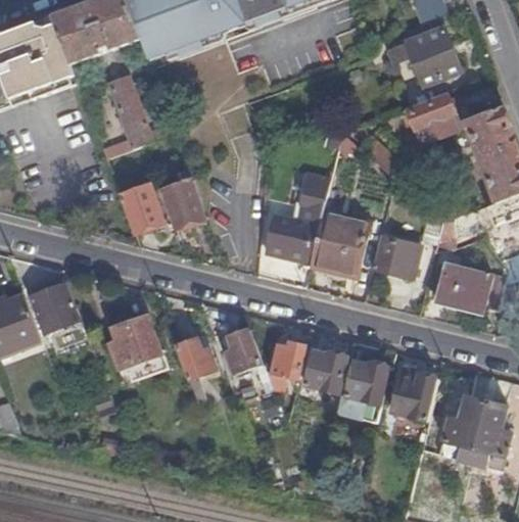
[(94,0),(52,16),(71,65),(94,56),(96,60),(101,58),(99,54),(101,54),(99,49),(107,46),(109,50),(139,39),(124,0),(94,0)]
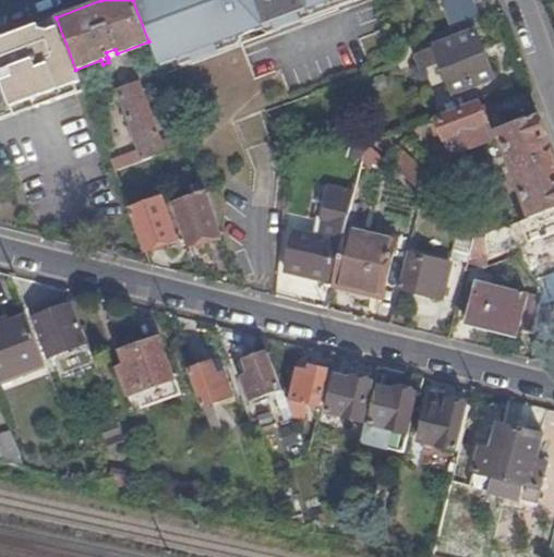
[(132,0),(148,41),(158,67),(177,60),(239,36),(261,28),(334,0),(132,0)]
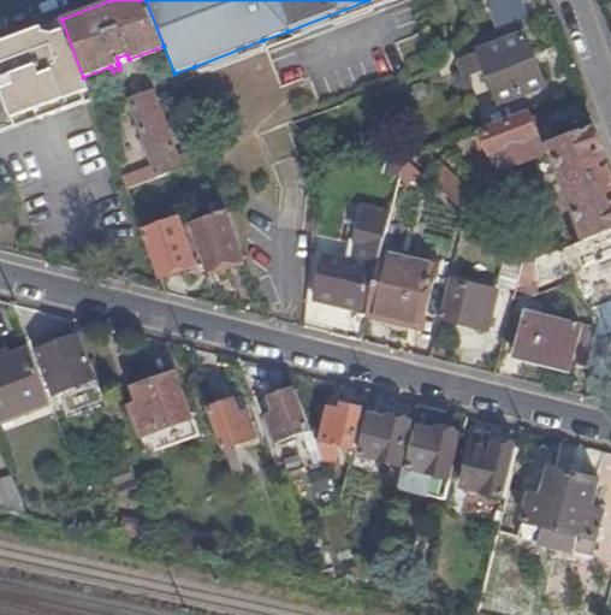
[(387,3),(386,0),(368,0),(288,31),(290,40),(319,29),(387,3)]
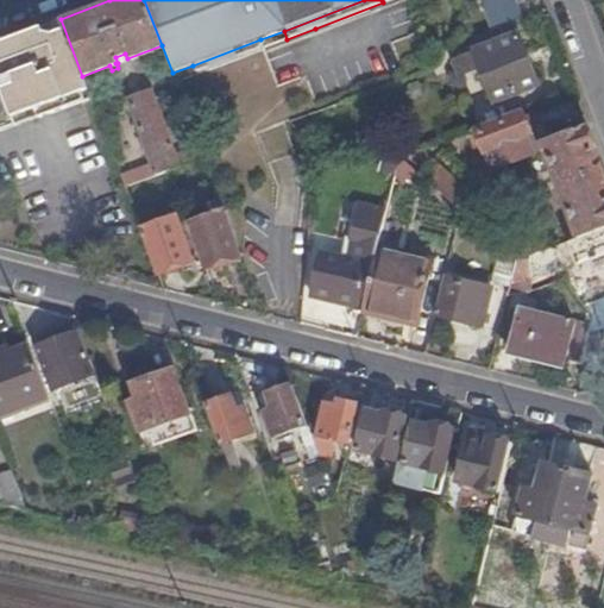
[(478,0),(490,31),(513,23),(520,20),(511,0),(478,0)]
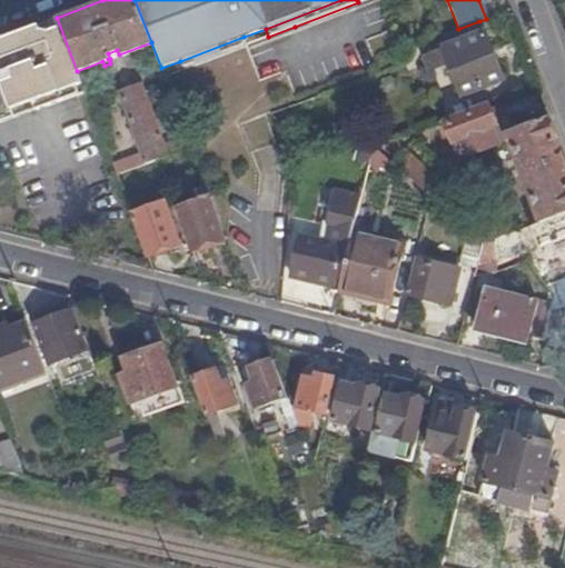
[(0,113),(31,102),(35,110),(85,92),(77,71),(57,18),(0,39),(0,113)]
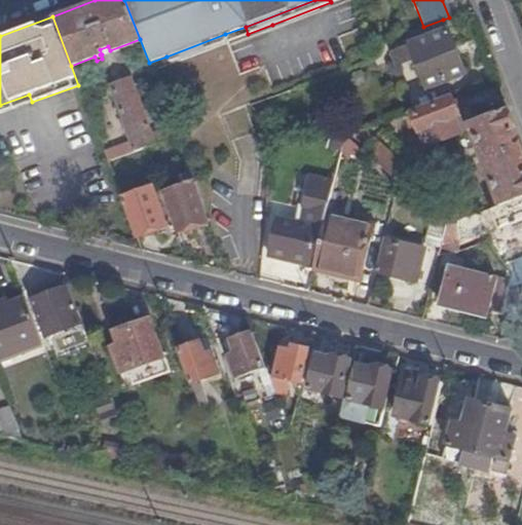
[(423,27),(406,34),(404,34),(423,87),(461,73),(443,20),(423,27)]
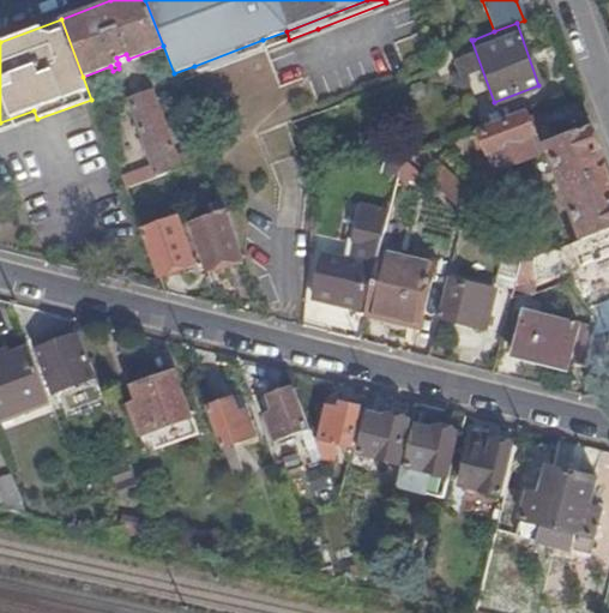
[(263,40),(194,66),(198,74),(265,48),(263,40)]
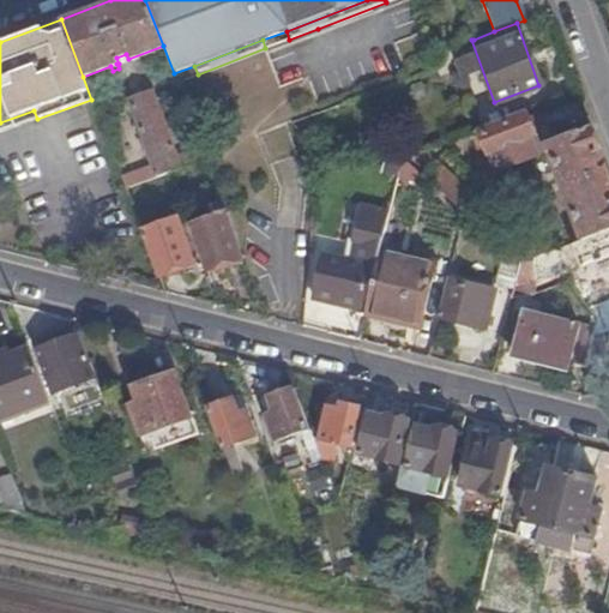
[(149,164),(119,175),(124,187),(164,173),(205,157),(200,145),(174,155),(169,138),(167,139),(149,91),(127,100),(144,146),(143,148),(149,164)]
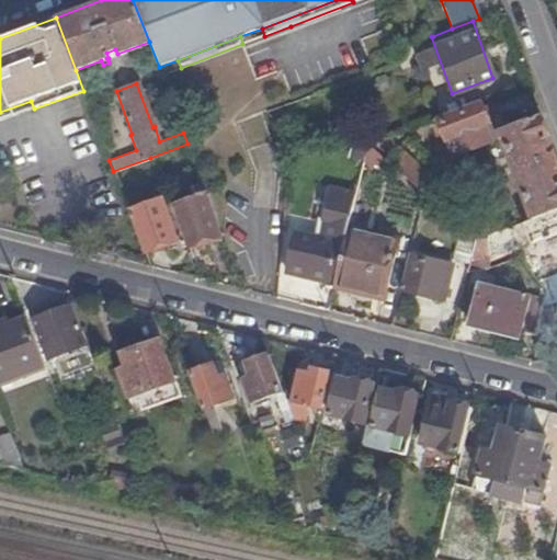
[(0,112),(2,120),(34,109),(31,101),(0,112)]
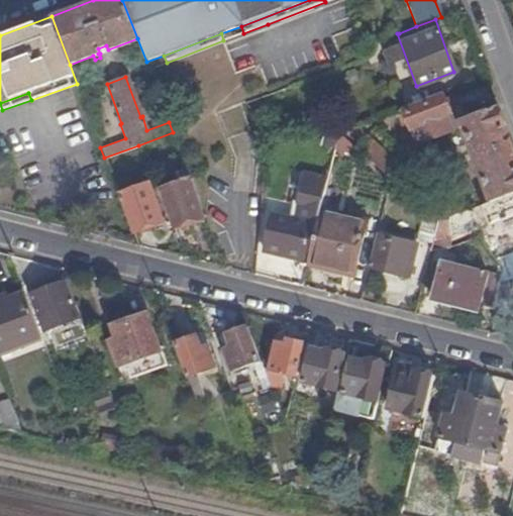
[(447,114),(439,94),(402,108),(415,142),(449,130),(443,115),(447,114)]
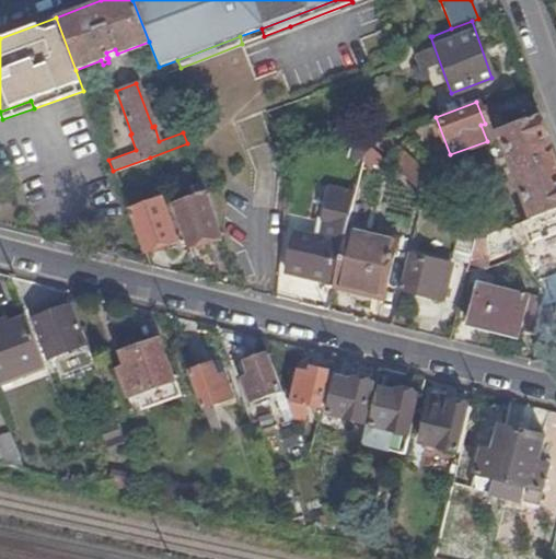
[(555,207),(555,165),(537,115),(497,130),(499,136),(530,218),(555,207)]
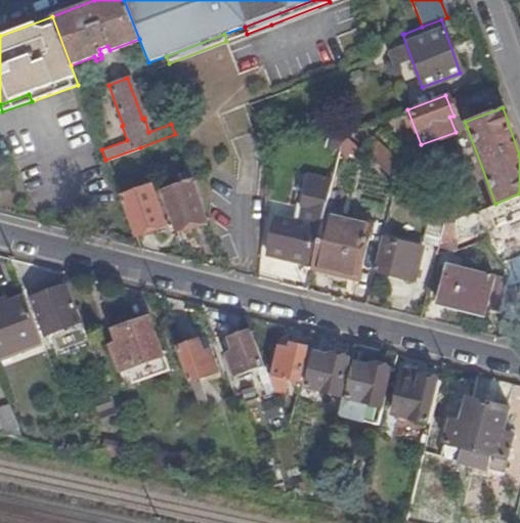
[(357,147),(343,134),(342,134),(339,148),(353,153),(357,147)]
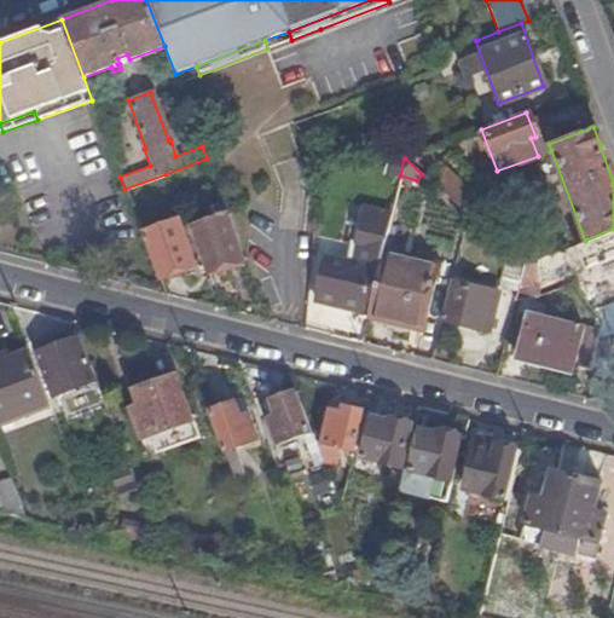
[(479,198),(440,163),(439,162),(426,178),(465,213),(479,198)]
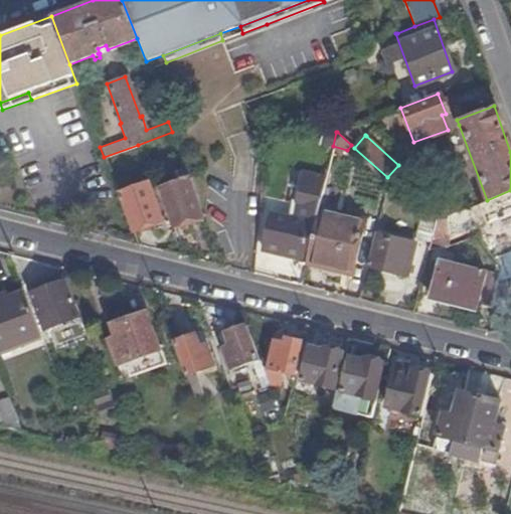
[(262,249),(305,260),(317,211),(318,206),(325,178),(303,173),(297,202),(301,203),(297,219),(270,213),(262,249)]
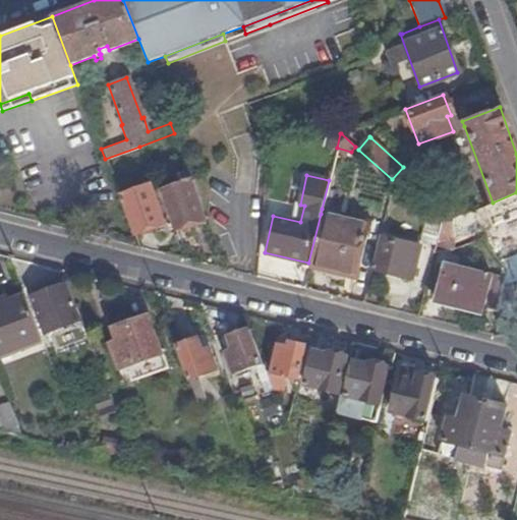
[(174,228),(205,217),(191,179),(161,191),(174,228)]
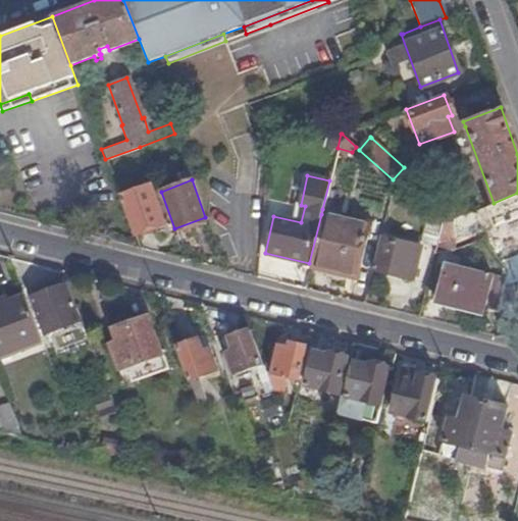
[(151,184),(118,196),(133,233),(164,221),(151,184)]
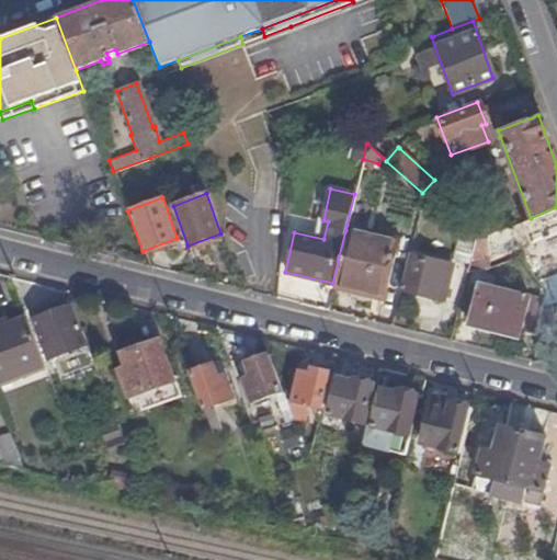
[(556,207),(531,218),(521,221),(527,241),(529,244),(545,238),(547,243),(554,246),(556,243),(556,207)]
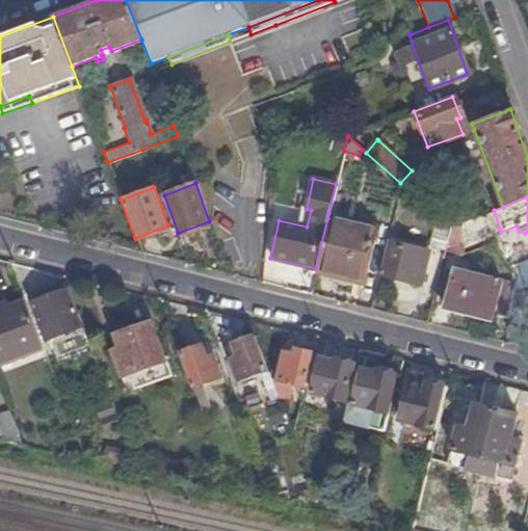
[(500,229),(494,210),(482,215),(490,233),(500,229)]
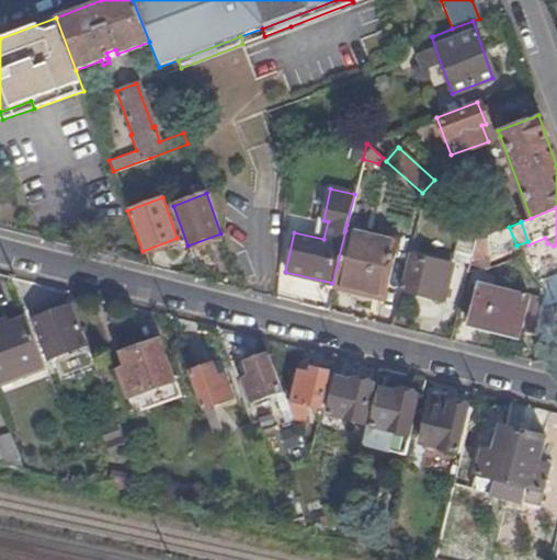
[(345,230),(396,241),(397,237),(347,225),(345,230)]
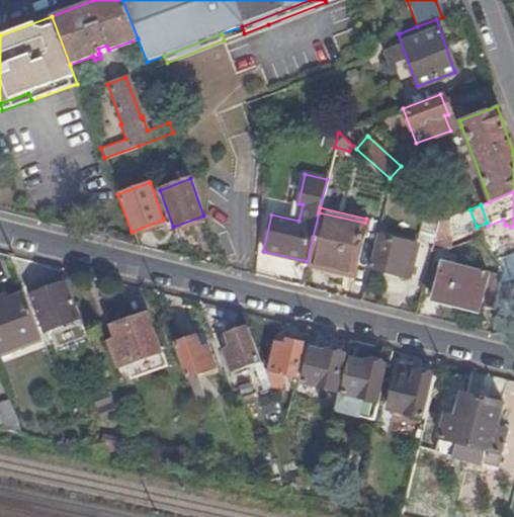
[(477,227),(469,209),(463,211),(469,229),(477,227)]
